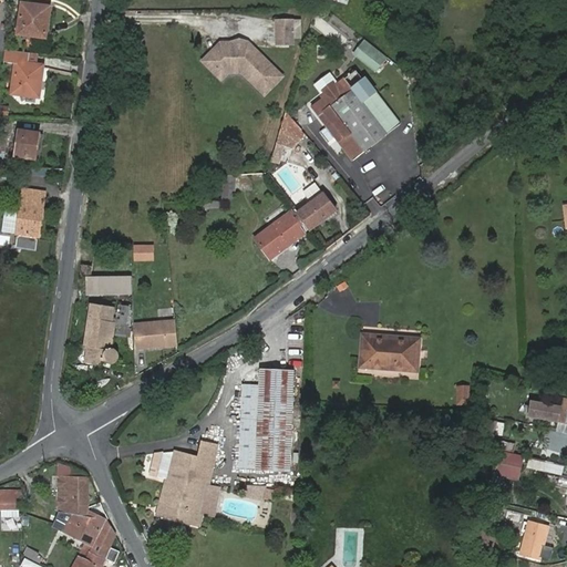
[(34,0),(33,7),(50,9),(51,0),(34,0)]
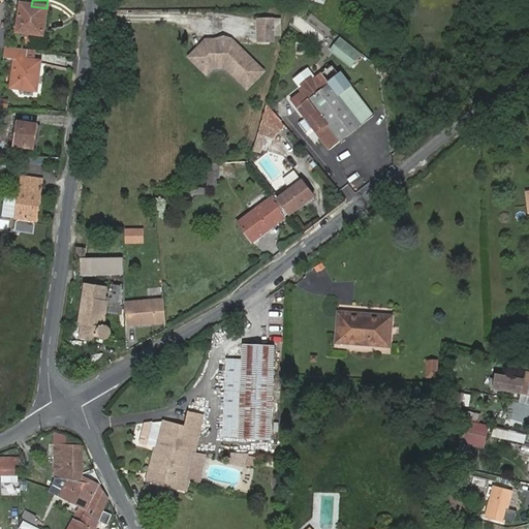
[(24,5),(20,34),(42,37),(47,8),(31,6),(24,5)]
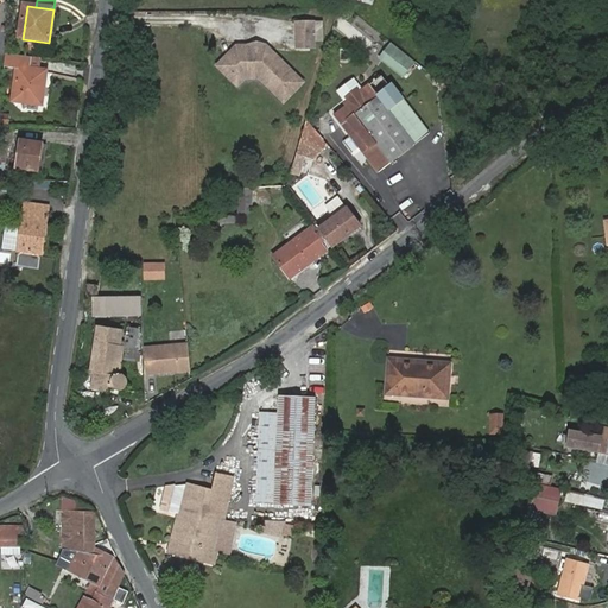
[(315,25),(297,25),(297,49),(315,49),(315,25)]
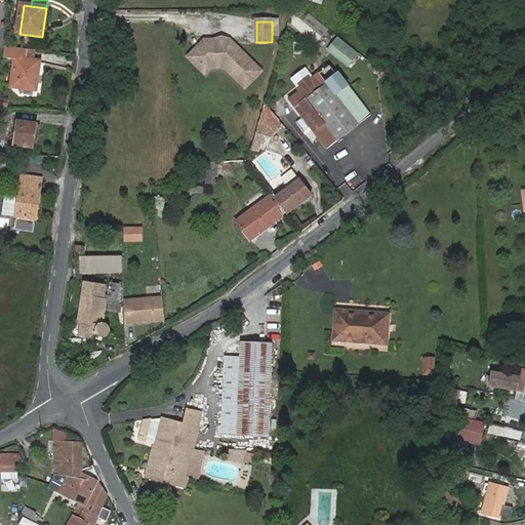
[(347,68),(358,53),(335,36),(324,50),(347,68)]
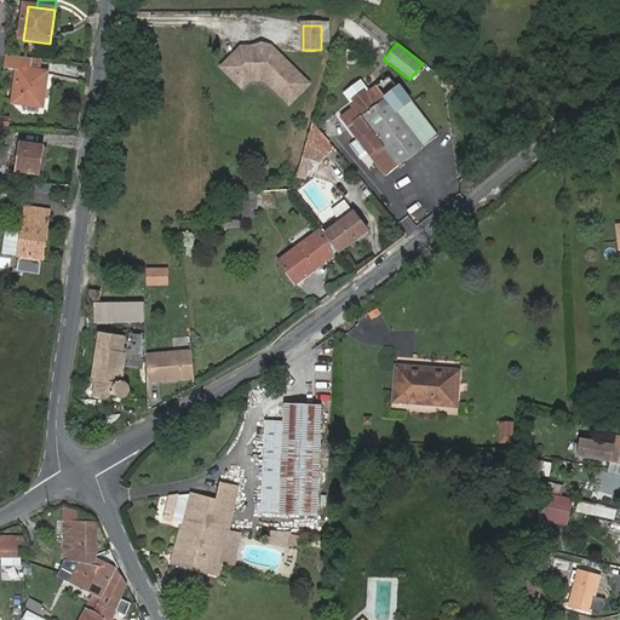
[(222,70),(233,81),(241,73),(250,81),(254,76),(267,76),(279,87),(275,90),(290,104),(309,85),(271,49),(269,49),(256,49),(242,49),(222,70)]
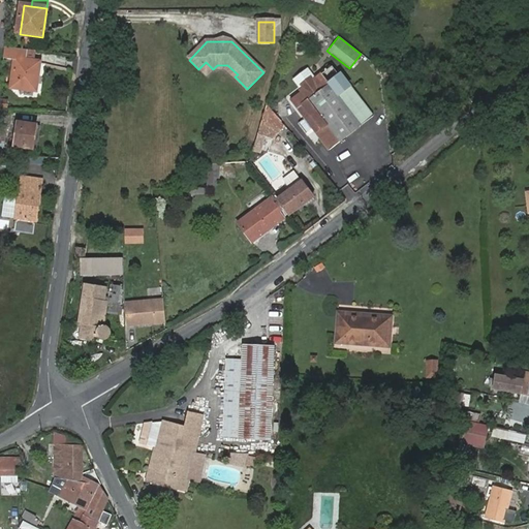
[(25,50),(5,48),(4,57),(16,60),(10,86),(35,90),(40,63),(35,62),(24,60),(25,50)]
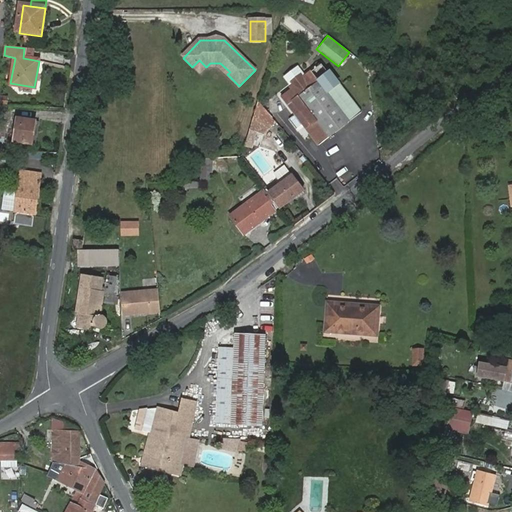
[(36,49),(24,48),(23,58),(34,60),(36,49)]
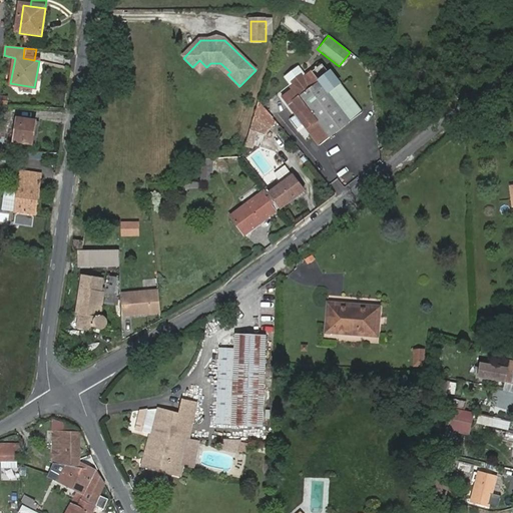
[(206,67),(199,60),(192,67),(199,74),(206,67)]
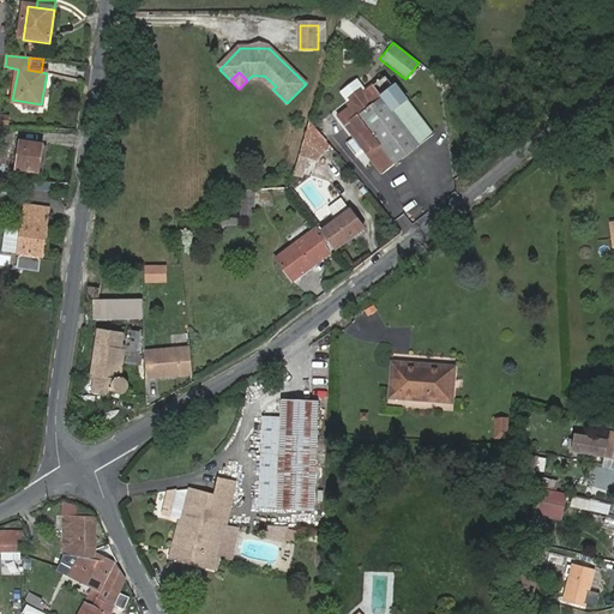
[(276,86),(264,76),(252,76),(247,80),(263,79),(272,89),(276,86)]
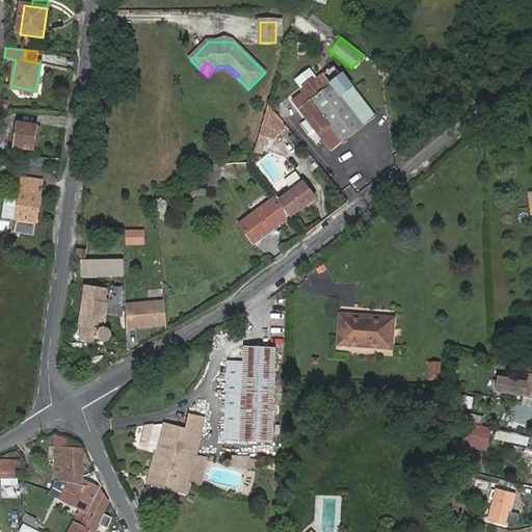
[(334,152),(343,144),(365,128),(333,85),(325,75),(318,81),(319,83),(306,94),(296,100),(302,108),(304,107),(307,109),(304,111),(334,152)]
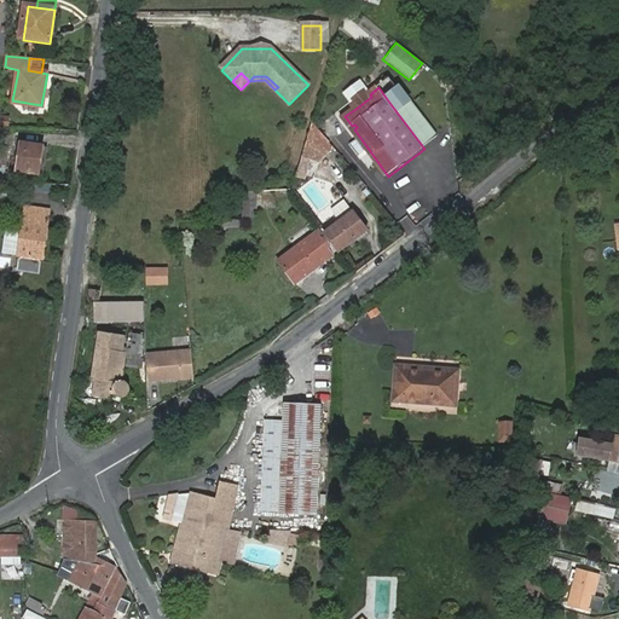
[(387,99),(424,149),(437,140),(400,91),(387,99)]
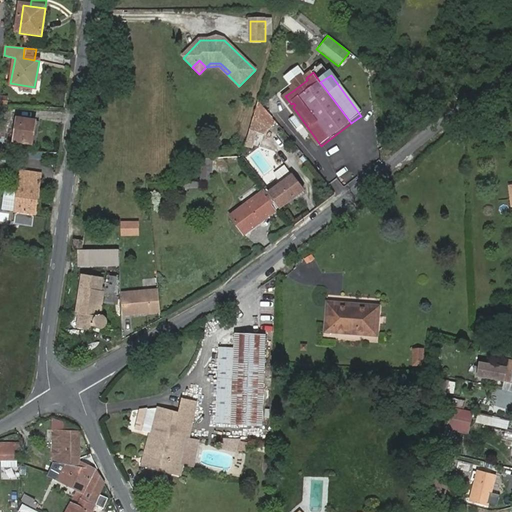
[(259,105),(249,115),(266,130),(275,120),(259,105)]
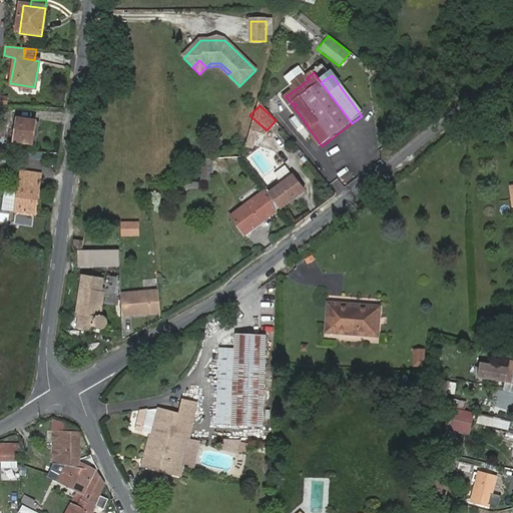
[(32,142),(35,121),(17,118),(14,140),(32,142)]
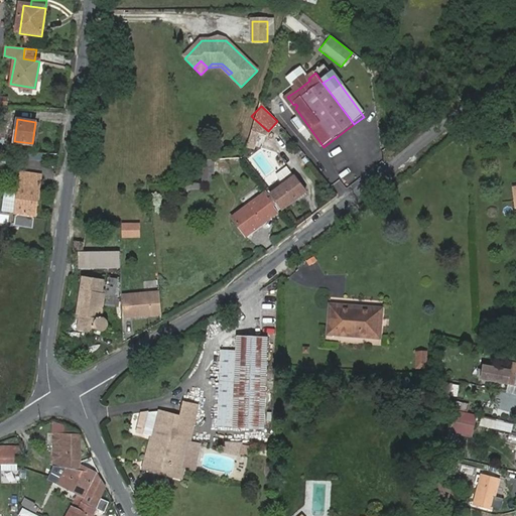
[(259,133),(254,132),(248,150),(254,151),(259,133)]
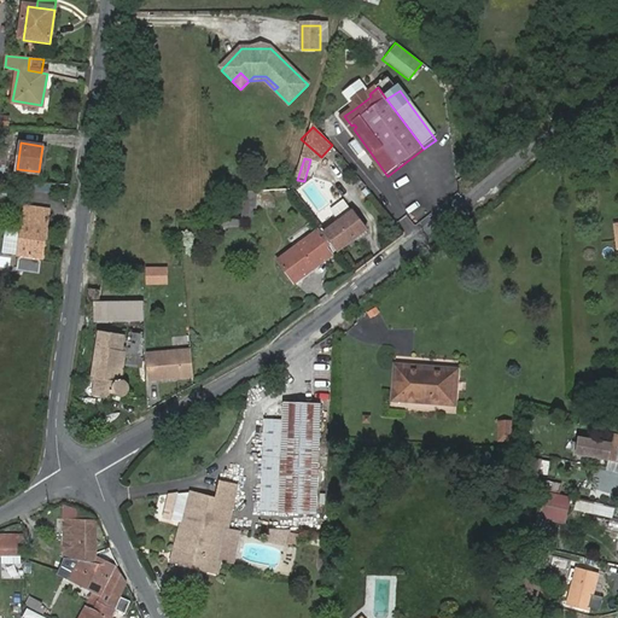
[(255,219),(255,190),(244,190),(245,225),(255,219)]
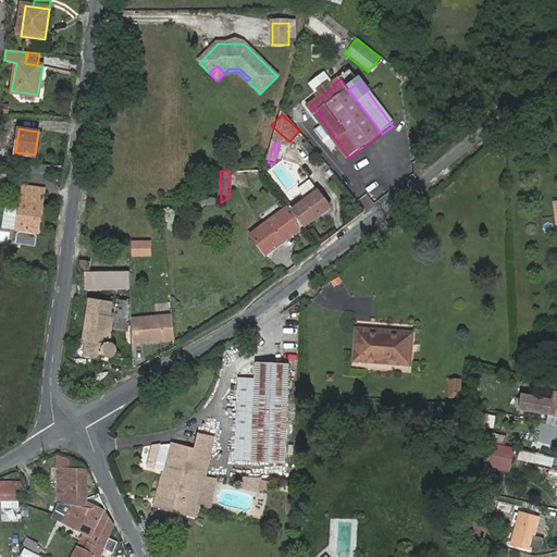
[(294,210),(306,226),(330,209),(310,182),(298,190),(306,201),(294,210)]
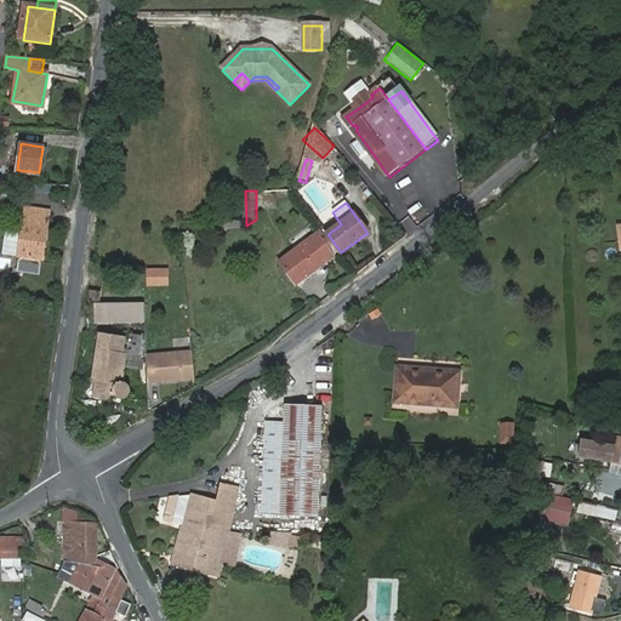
[(23,224),(18,257),(41,260),(46,227),(47,214),(24,211),(23,224)]
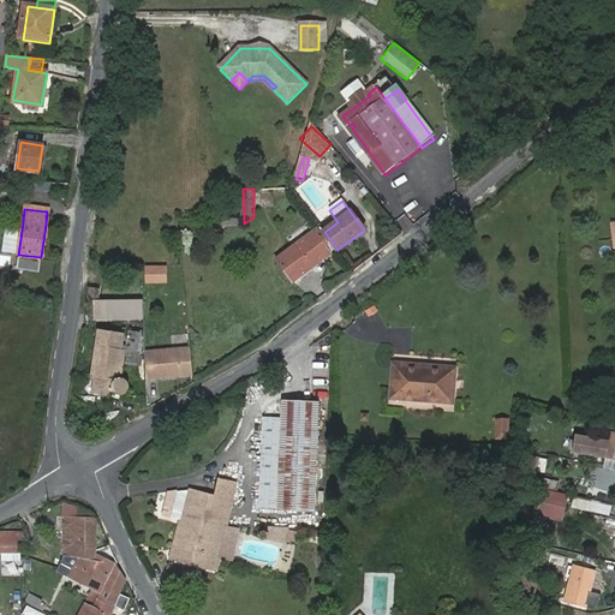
[(322,228),(276,262),(293,284),(338,250),(324,232),(322,228)]
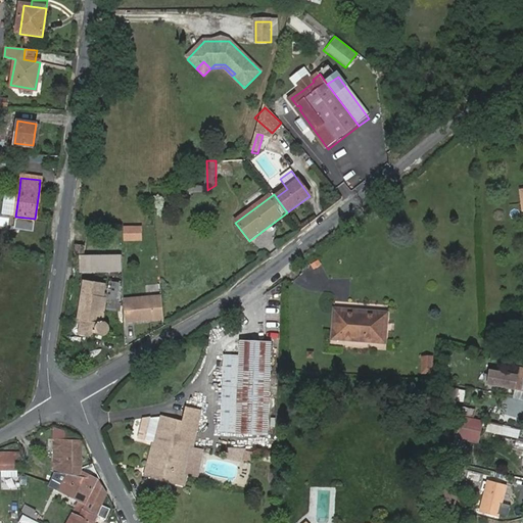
[(141,226),(122,226),(122,241),(141,241),(141,226)]
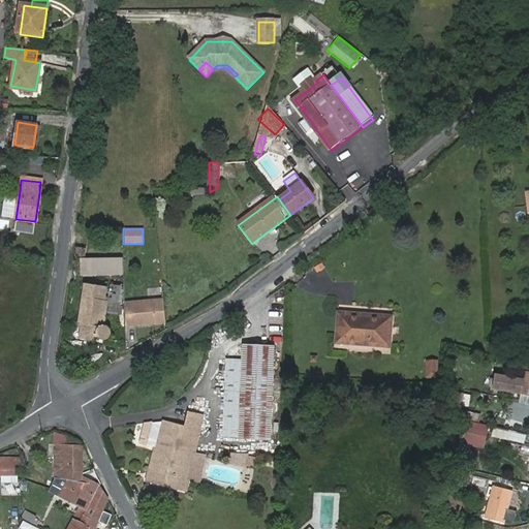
[(87,250),(78,249),(75,257),(85,258),(87,250)]
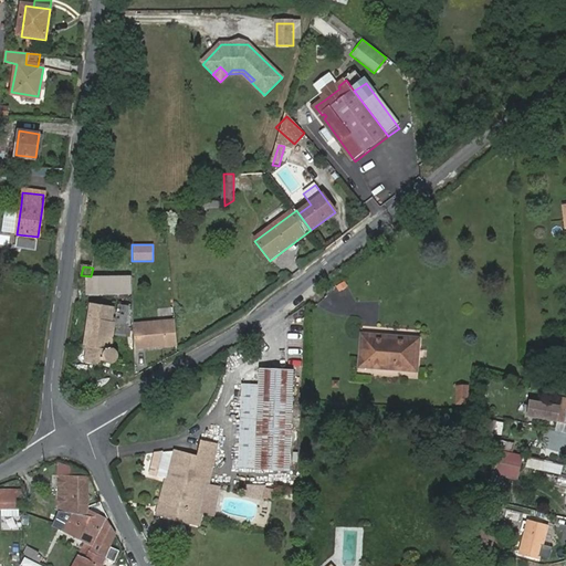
[(132,297),(130,280),(81,281),(82,303),(132,302),(132,297)]
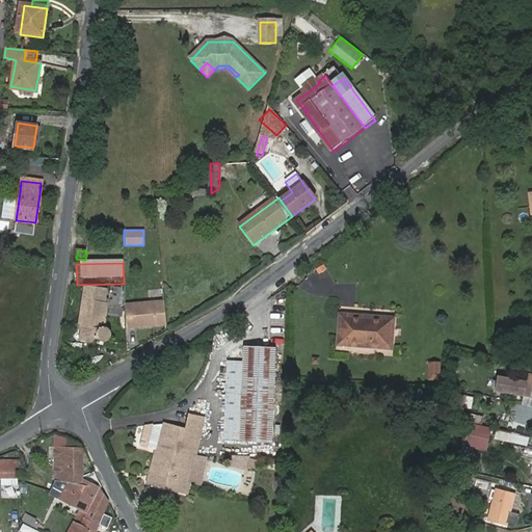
[(82,326),(80,341),(95,342),(95,340),(98,340),(99,342),(100,342),(100,343),(102,344),(103,344),(104,344),(105,344),(106,344),(108,343),(110,340),(111,339),(111,337),(111,336),(111,334),(110,330),(110,329),(109,328),(107,327),(106,326),(105,326),(108,303),(106,303),(108,290),(85,286),(79,326),(82,326)]
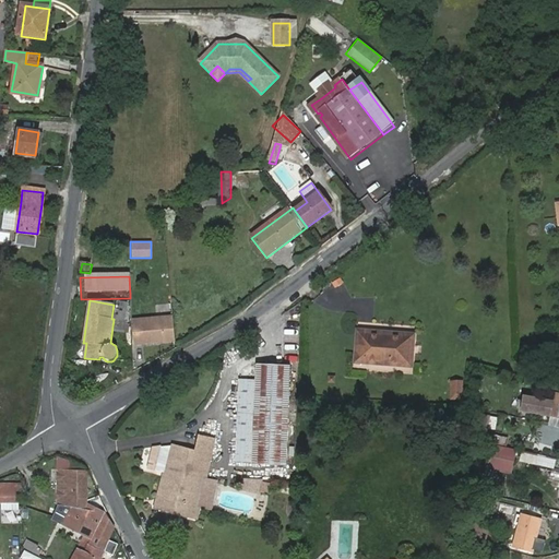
[(171,314),(131,319),(133,346),(175,342),(171,314)]
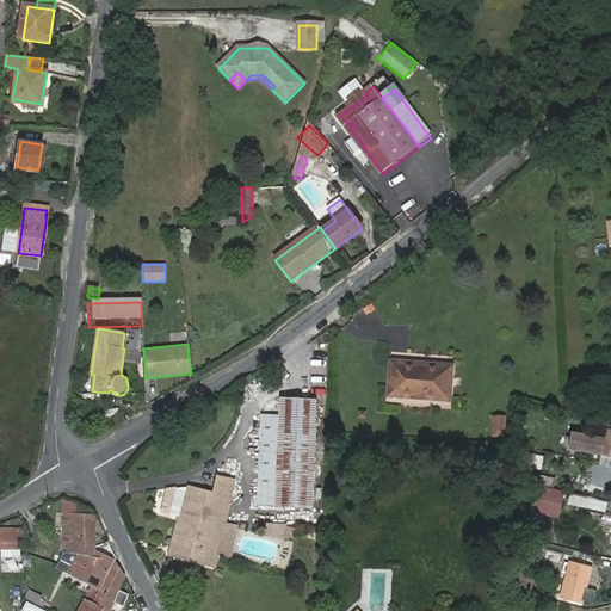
[(418,369),(418,366),(389,365),(388,400),(449,403),(450,368),(427,366),(427,369),(418,369)]
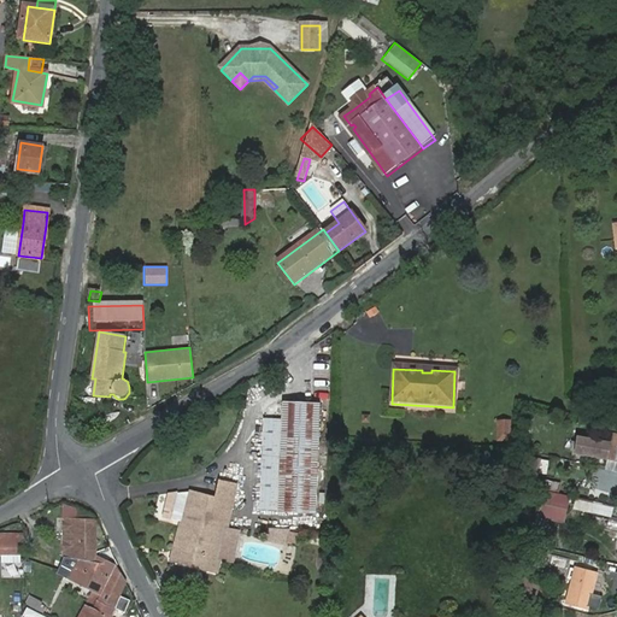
[(259,516),(276,517),(312,518),(317,410),(281,409),(281,425),(263,424),(259,516)]
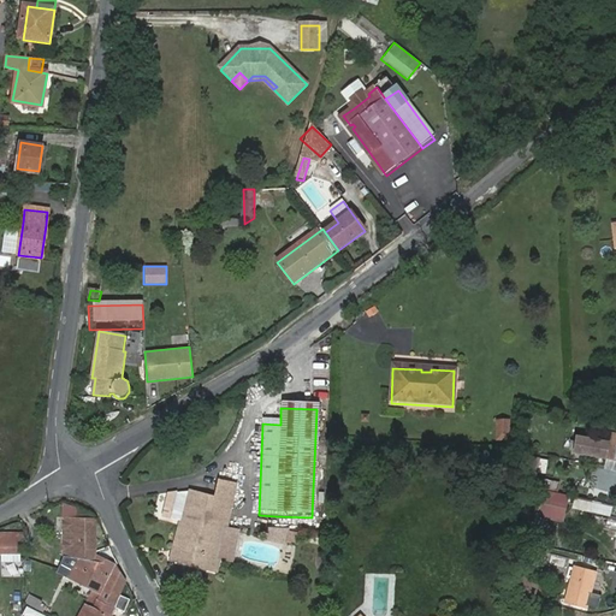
[(508,426),(496,426),(496,445),(508,445),(508,426)]
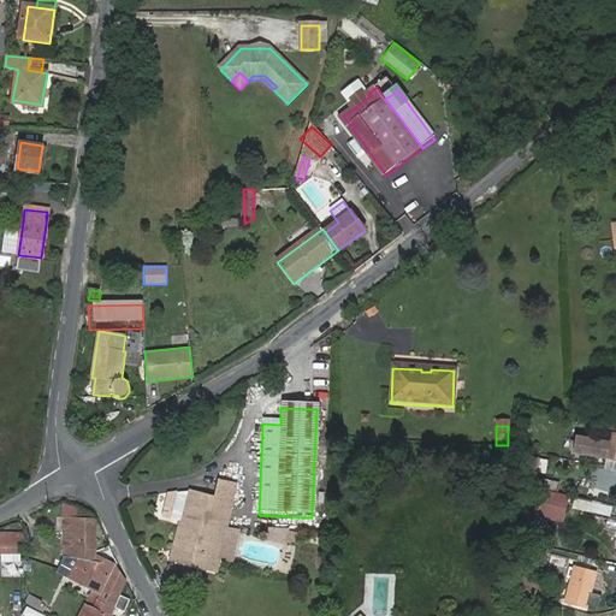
[(615,460),(615,436),(612,436),(611,444),(579,439),(578,454),(615,460)]
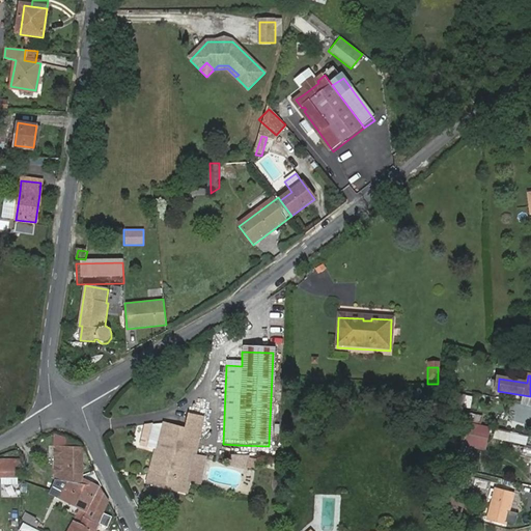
[(463,395),(460,408),(470,409),(471,396),(463,395)]
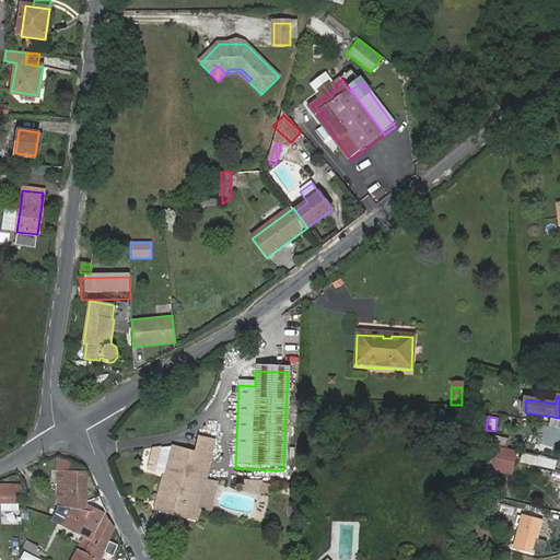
[(480,431),(478,440),(506,446),(509,438),(480,431)]
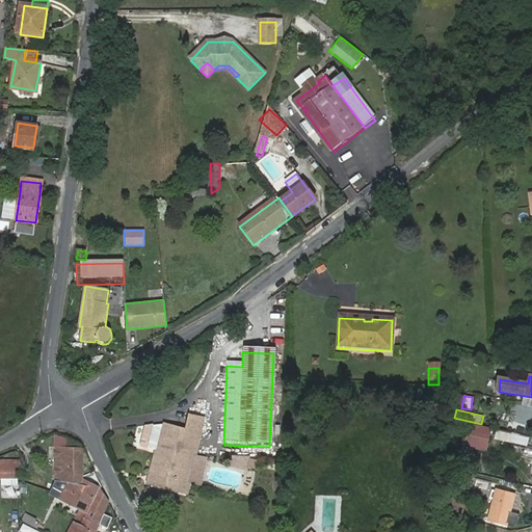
[(157,450),(148,477),(174,484),(171,489),(183,494),(193,456),(196,457),(203,418),(190,416),(187,427),(163,424),(157,448),(157,450)]
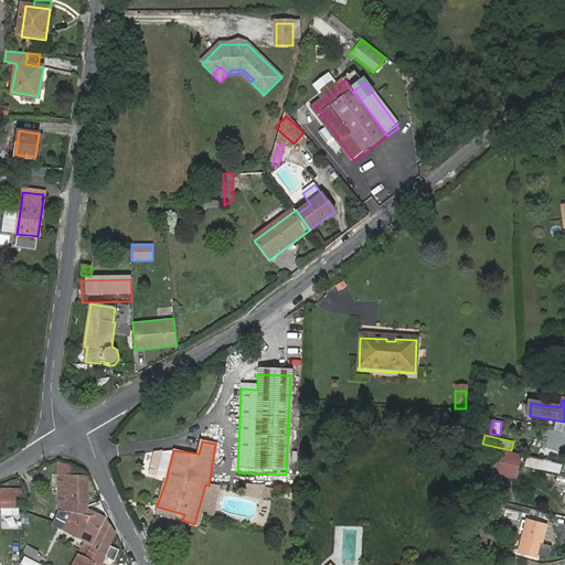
[(167,478),(173,450),(162,451),(157,475),(167,478)]
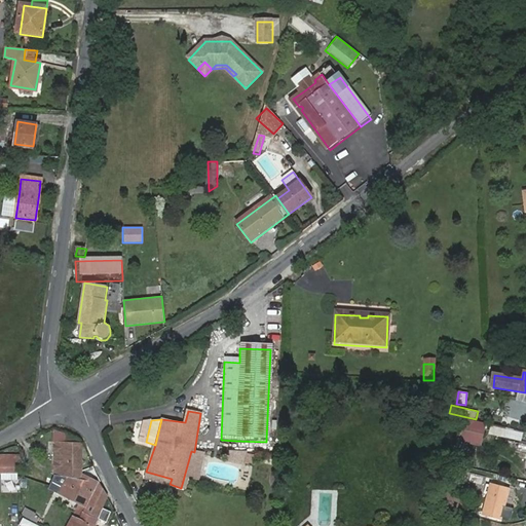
[(481,446),(483,422),(459,419),(457,444),(481,446)]
